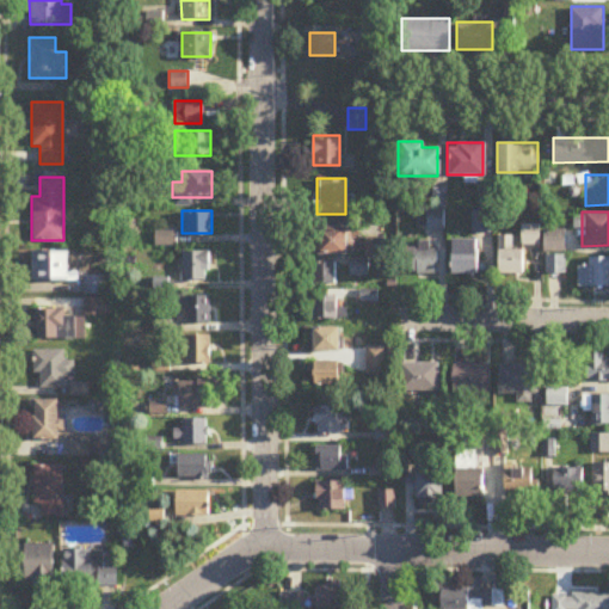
[(348,253),(348,226),(318,226),(318,253),(348,253)]
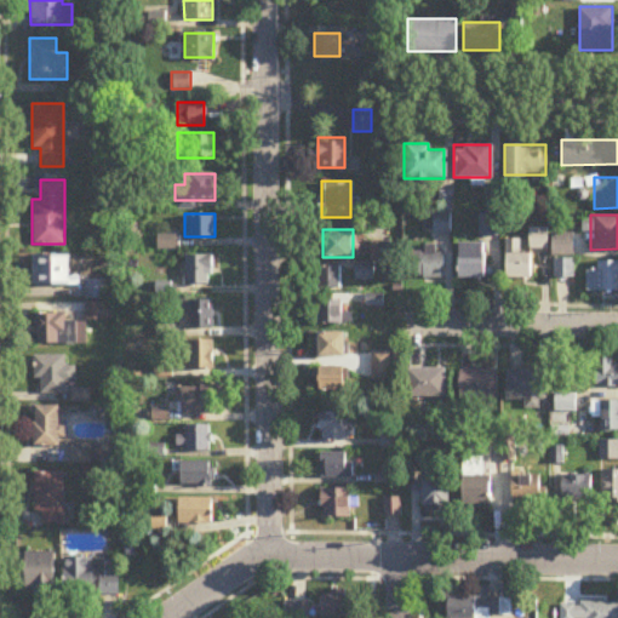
[(571,232),(550,232),(550,253),(571,253),(571,232)]
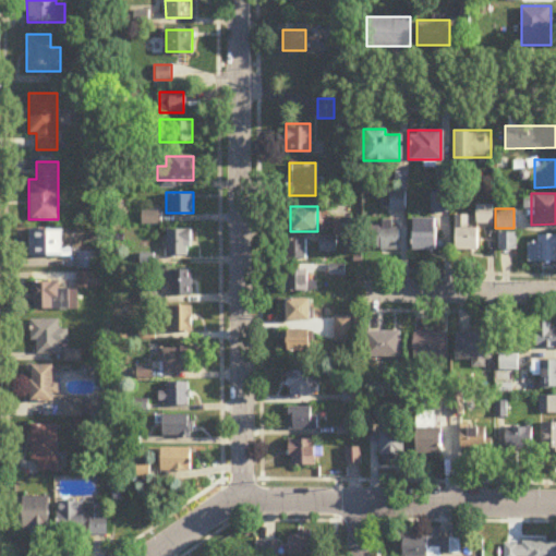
[(455,215),(455,249),(478,249),(478,226),(466,226),(466,215),(455,215)]
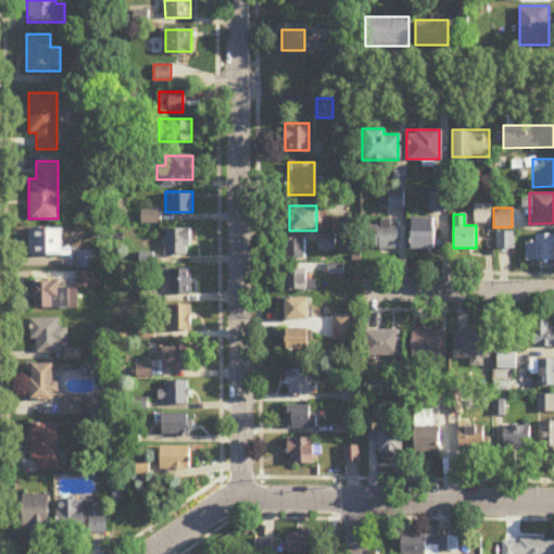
[(435,247),(435,216),(411,216),(412,248),(435,247)]
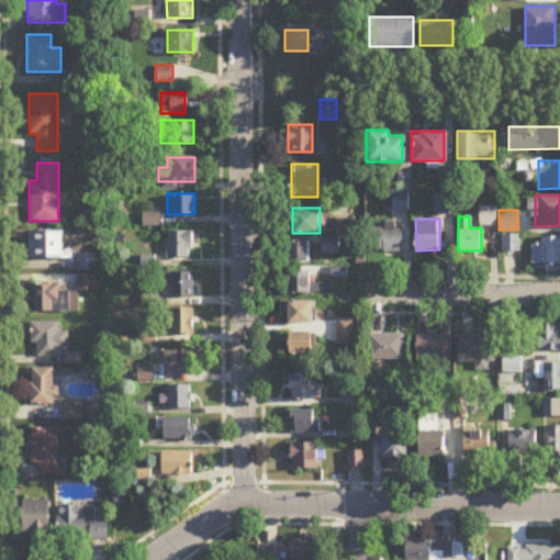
[(400,227),(369,227),(369,252),(400,252),(400,227)]
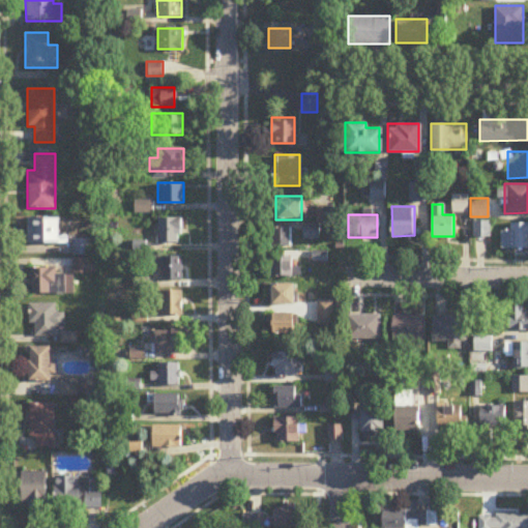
[(27,242),(59,242),(59,216),(27,216),(27,242)]
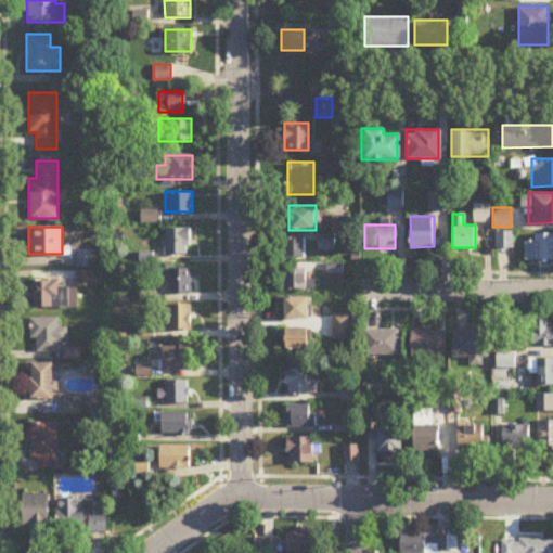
[(165,254),(189,254),(189,228),(165,228),(165,254)]
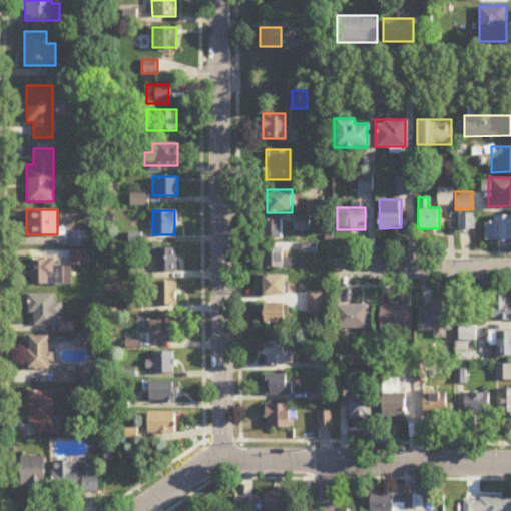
[(474,228),(474,212),(457,212),(457,228),(474,228)]
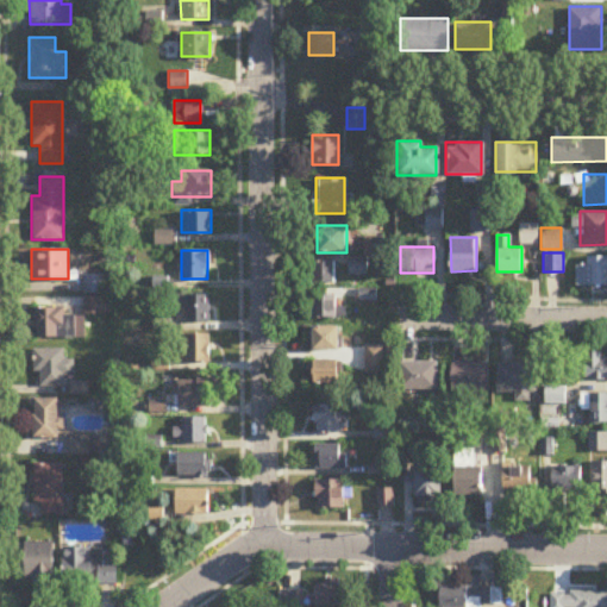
[(575,285),(606,285),(606,255),(584,256),(584,263),(575,263),(575,285)]
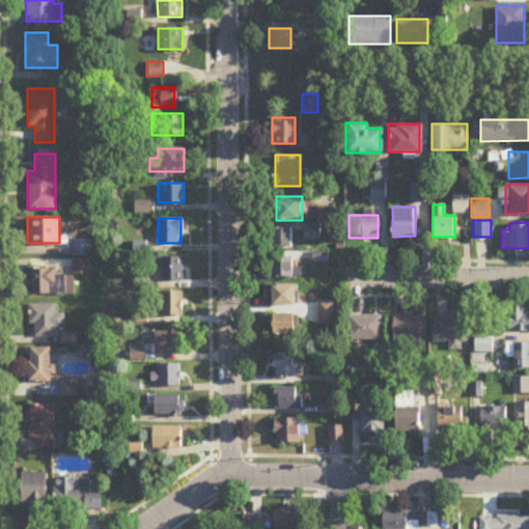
[(318,239),(318,224),(302,224),(302,239),(318,239)]
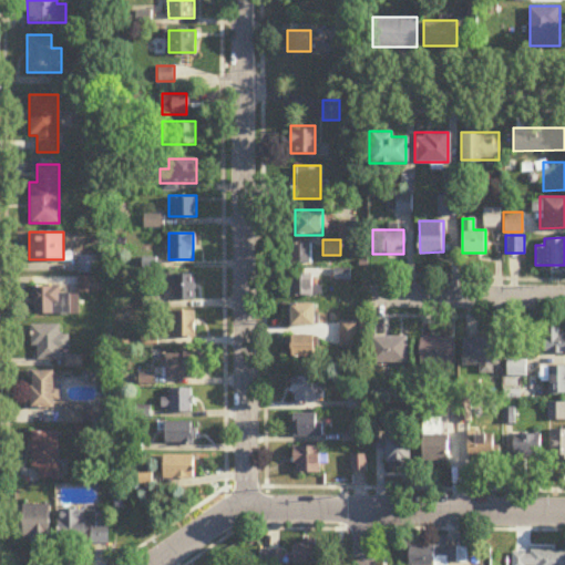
[(311,263),(311,243),(290,243),(290,263),(311,263)]
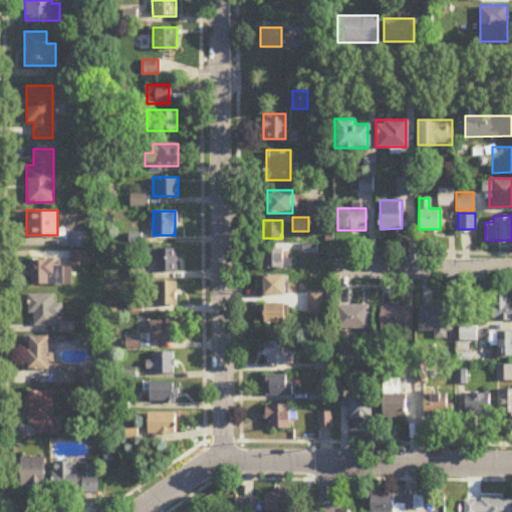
[(93,263),(93,249),(86,249),(86,231),(70,231),(70,263),(93,263)]
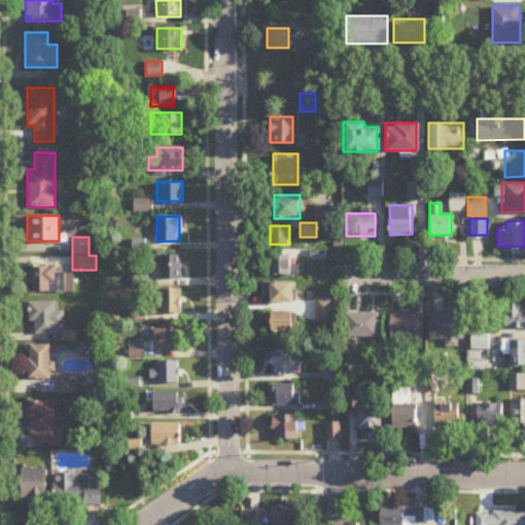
[(299,274),(299,264),(292,264),(292,250),(270,250),(270,274),(299,274)]
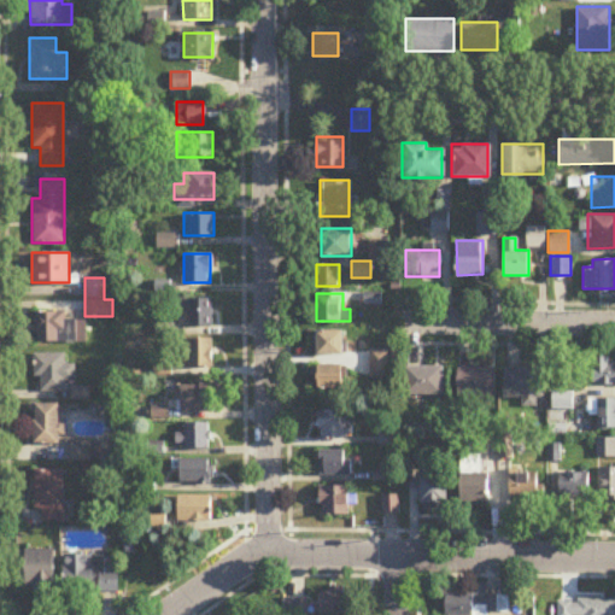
[(212,324),(212,298),(187,298),(187,324),(212,324)]
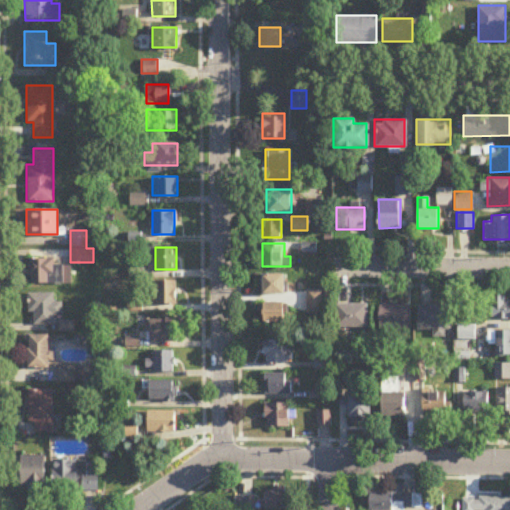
[(28,257),(28,282),(63,282),(63,263),(53,263),(53,257),(28,257)]
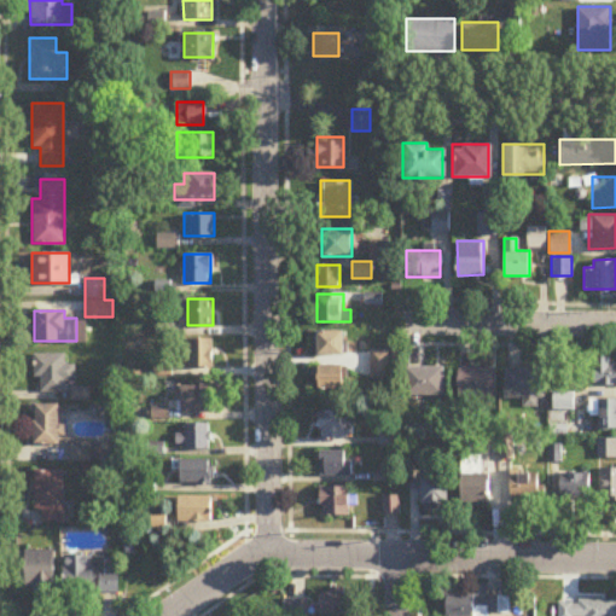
[(346,355),(346,330),(318,330),(318,355),(346,355)]
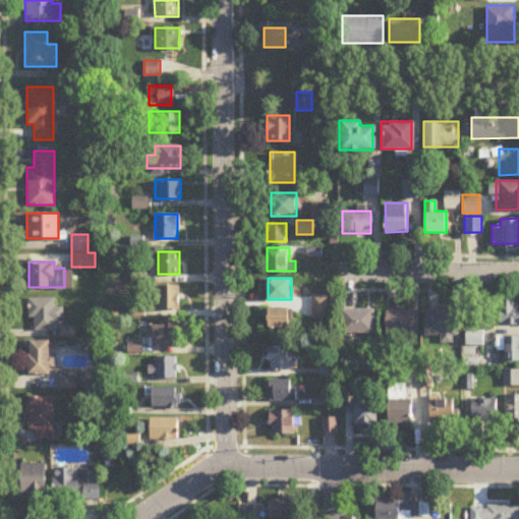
[(178,285),(155,285),(155,309),(178,309),(178,285)]
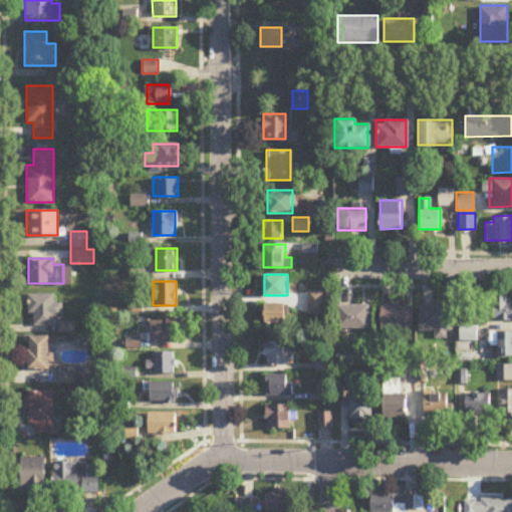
[(322,290),(307,290),(307,314),(322,314),(322,290)]
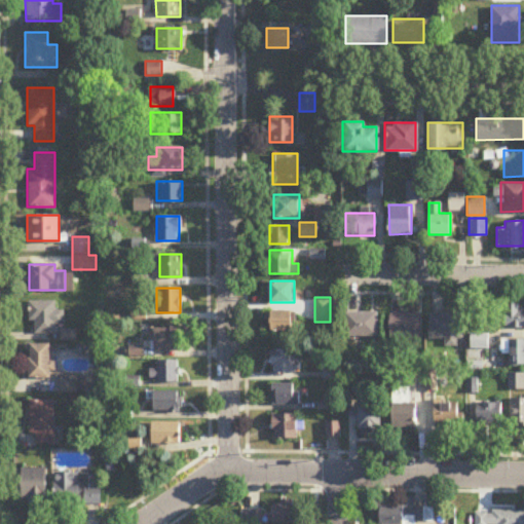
[(54,300),(27,300),(27,321),(33,321),(33,333),(55,333),(55,324),(63,324),(63,309),(54,309),(54,300)]
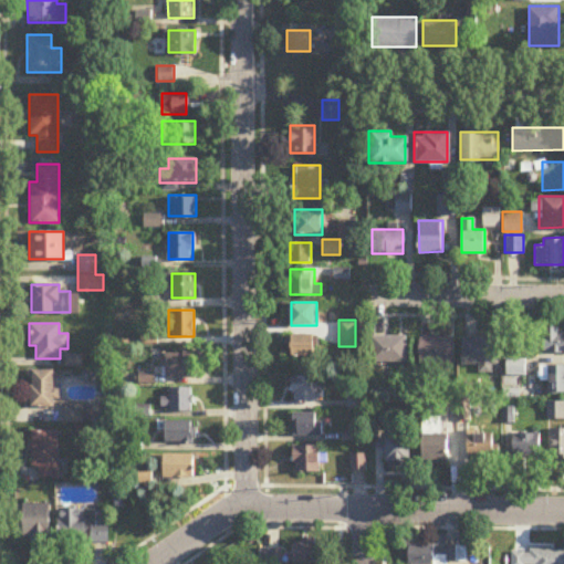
[(542,351),(563,351),(563,327),(542,329),(542,351)]
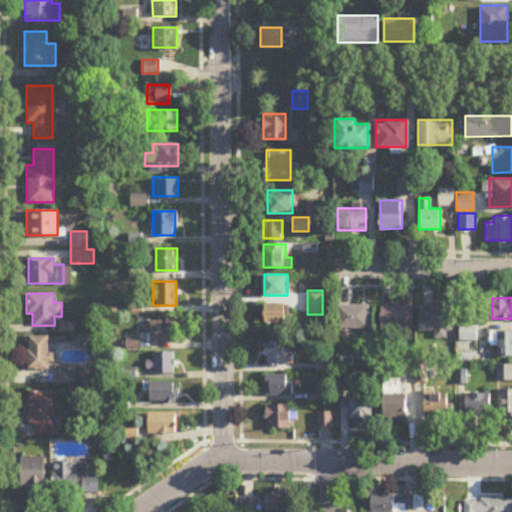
[(265,302),(265,323),(286,323),(286,302),(265,302)]
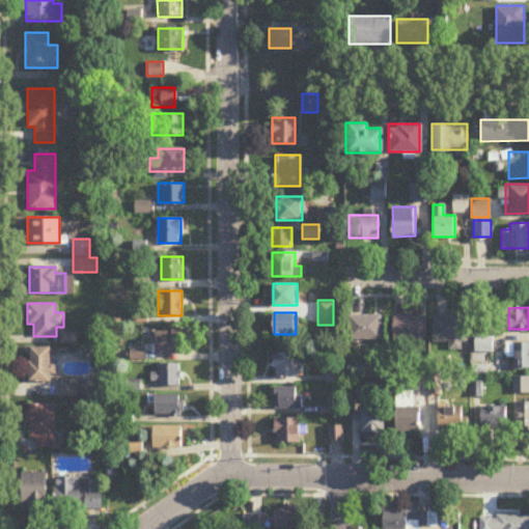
[(380,314),(349,314),(349,339),(380,339),(380,314)]
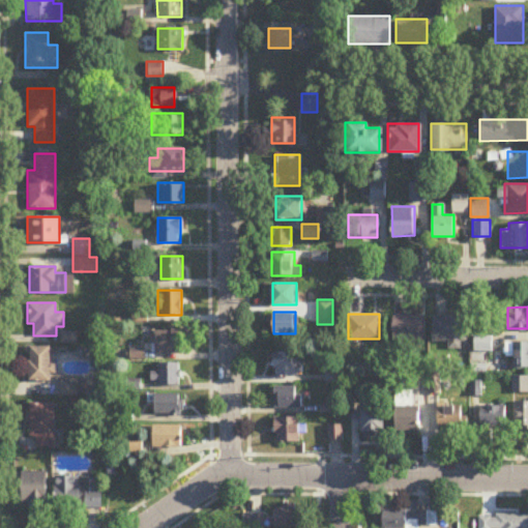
[(391,339),(423,339),(423,315),(391,315),(391,339)]
